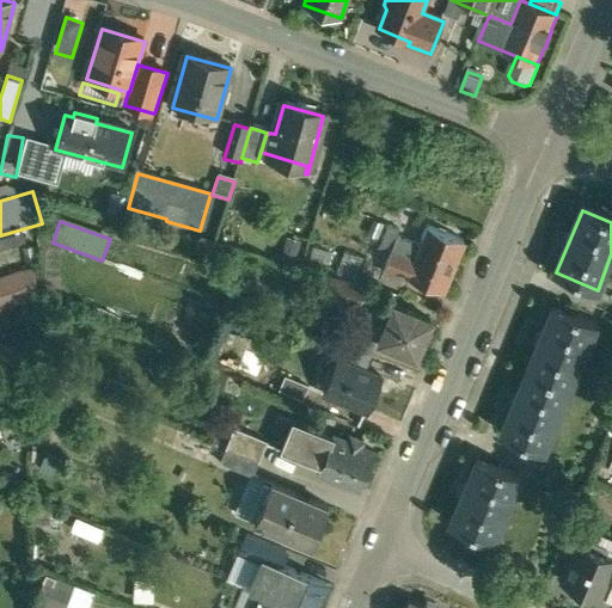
[(390,228),(380,251),(391,256),(398,239),(401,233),(390,228)]
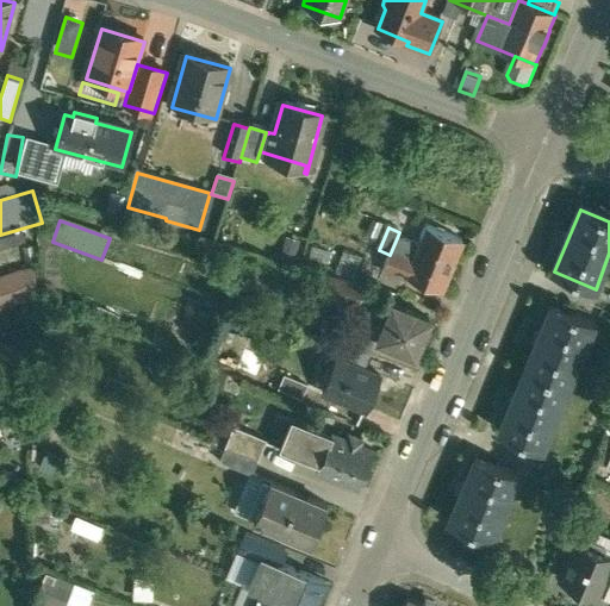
[(464,243),(427,227),(418,248),(397,238),(390,255),(384,269),(443,293),(444,291),(444,289),(462,245),(462,247),(464,243)]
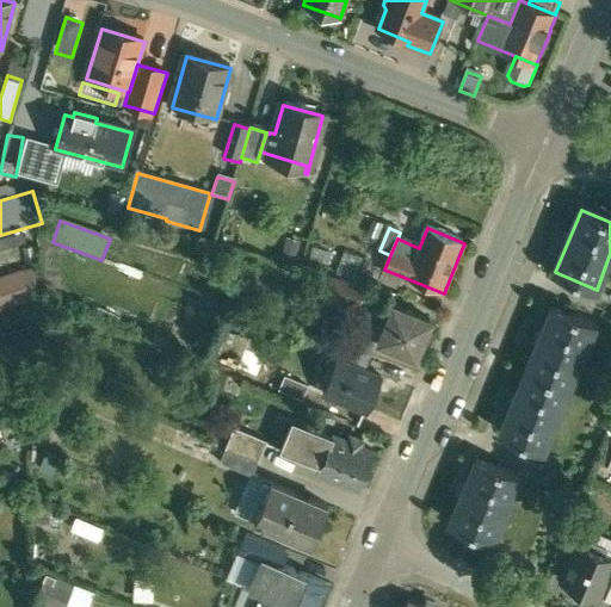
[(0,239),(0,251),(24,243),(20,233),(0,239)]
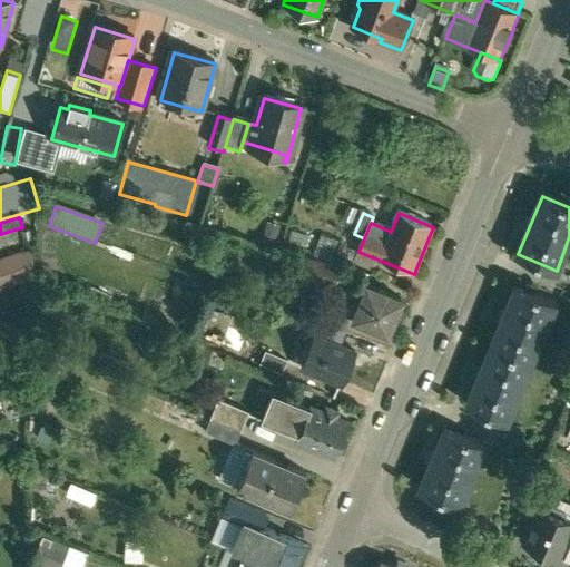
[(25,254),(0,262),(0,291),(33,280),(25,254)]
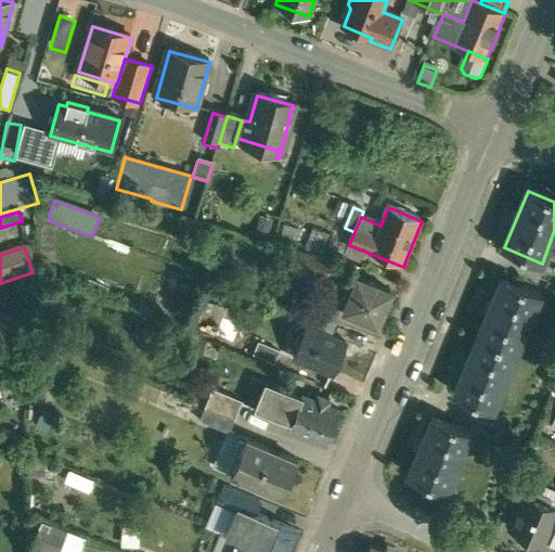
[(331,261),(294,251),(288,268),(326,278),(331,261)]
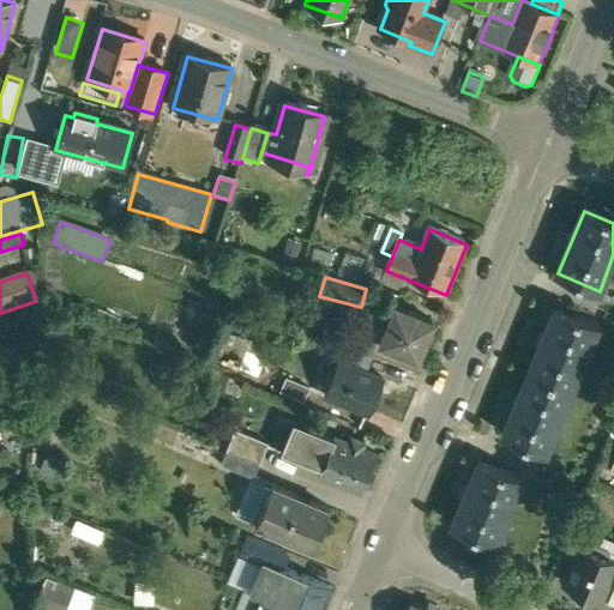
[(433,325),(397,309),(391,324),(381,344),(419,360),(433,325)]
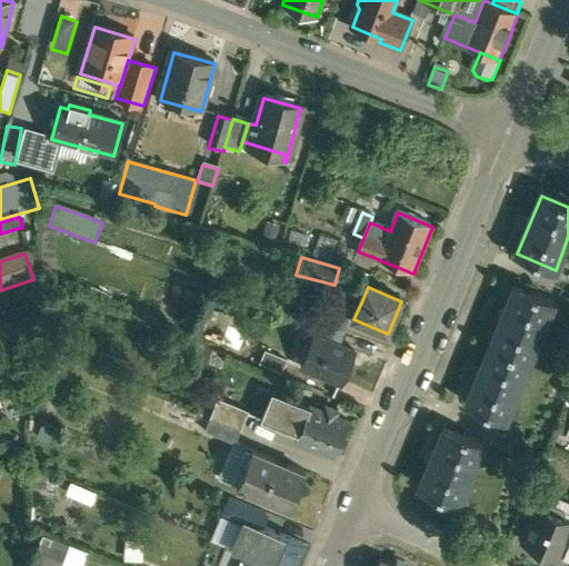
[(516,287),(467,406),(505,421),(553,303),(516,287)]
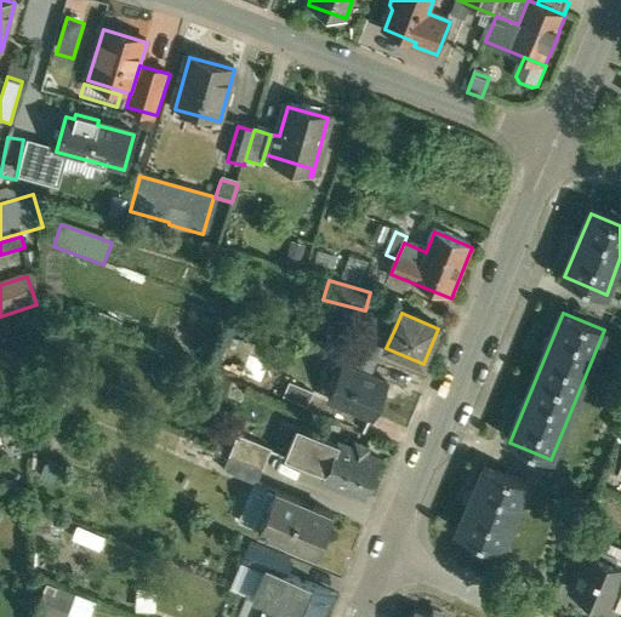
[(396,327),(374,319),(365,340),(383,347),(386,348),(396,327)]
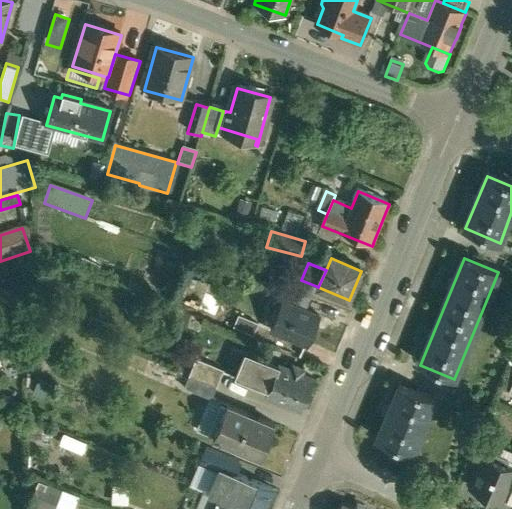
[(310,300),(281,290),(277,302),(282,304),(282,303),(306,312),(310,300)]
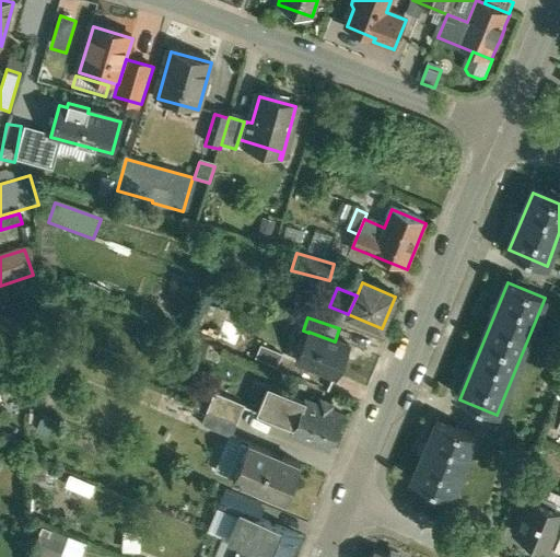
[(335,341),(308,332),(308,333),(298,360),(338,376),(350,347),(335,341)]
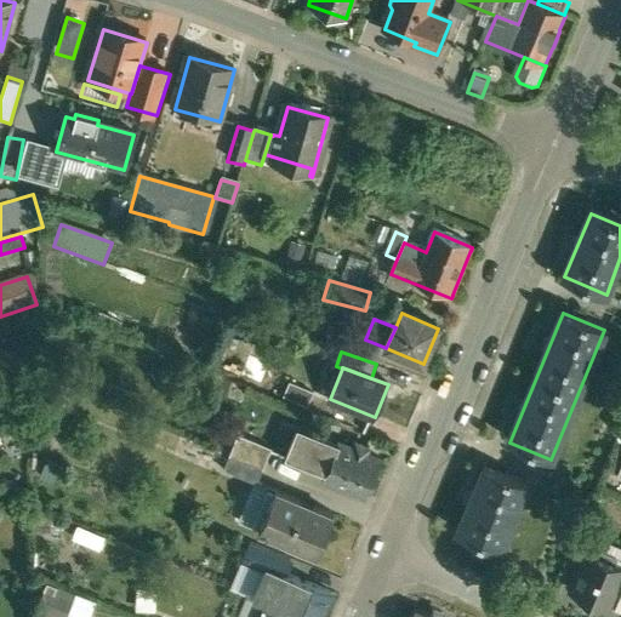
[(335,449),(294,433),(284,457),(325,473),(335,449)]
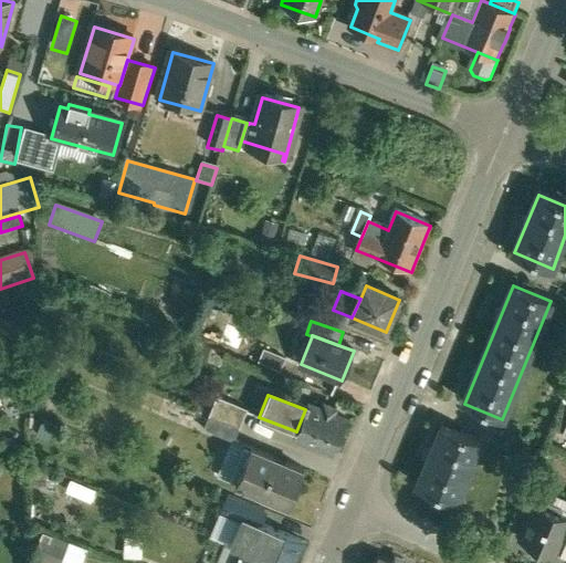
[(247,410),(218,398),(209,417),(239,429),(247,410)]
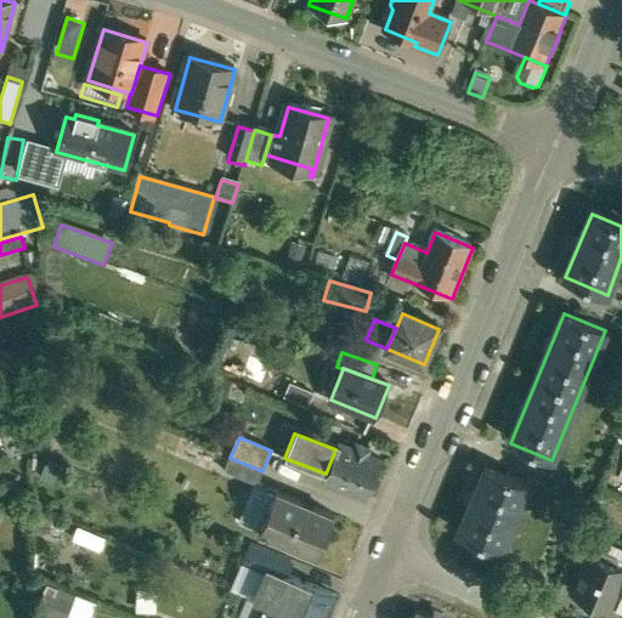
[(352,449),(338,443),(326,474),(323,480),(366,498),(380,461),(365,454),(352,449)]
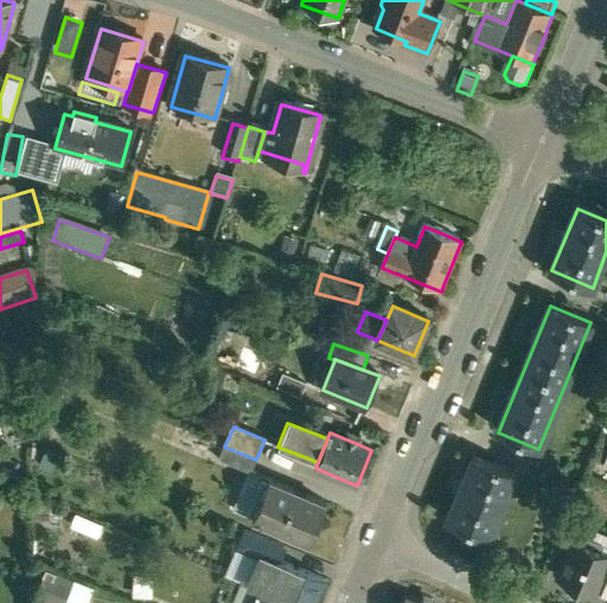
[(358,437),(346,432),(344,438),(356,443),(358,437)]
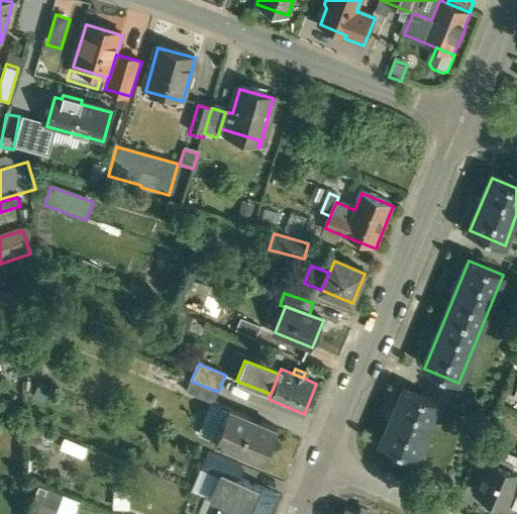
[(218,392),(191,381),(186,393),(213,404),(218,392)]
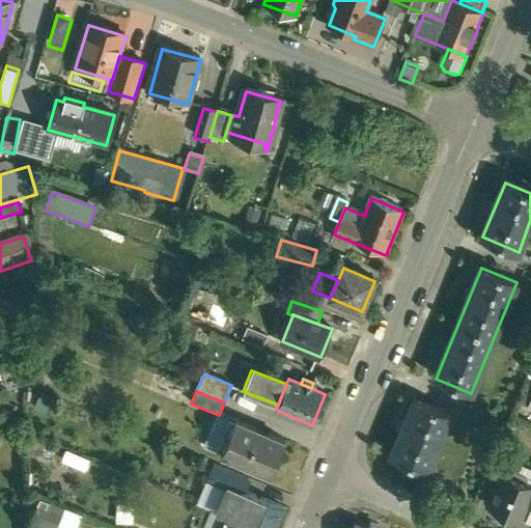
[(451,417),(416,403),(393,457),(428,472),(451,417)]
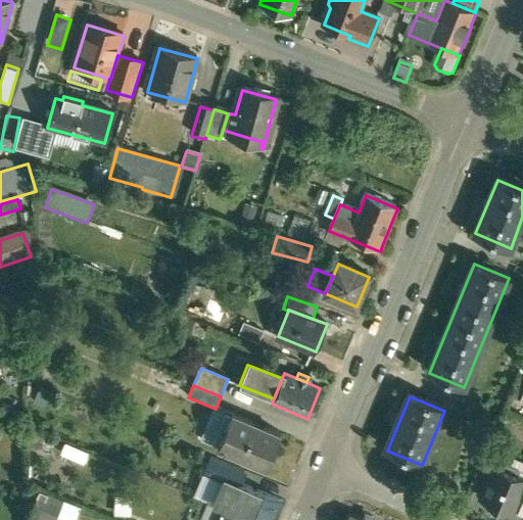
[(209,410),(202,441),(219,445),(226,414),(209,410)]
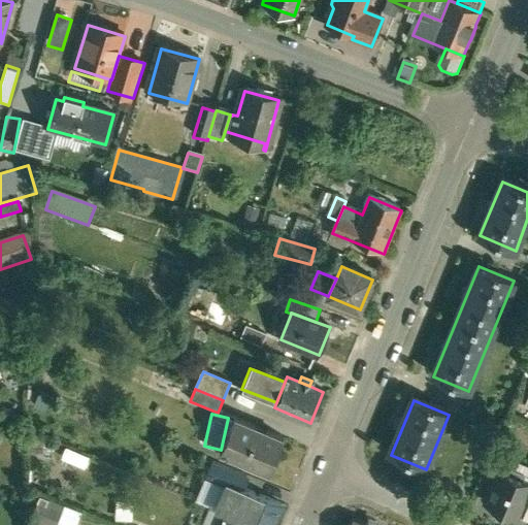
[(283,438),(233,419),(220,453),(269,472),(283,438)]
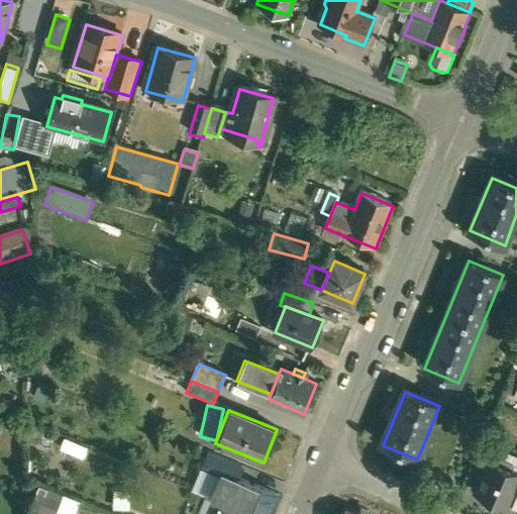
[(516,460),(495,450),(490,461),(489,461),(489,463),(490,463),(476,494),(476,493),(475,494),(506,508),(507,507),(506,507),(516,480),(516,460)]
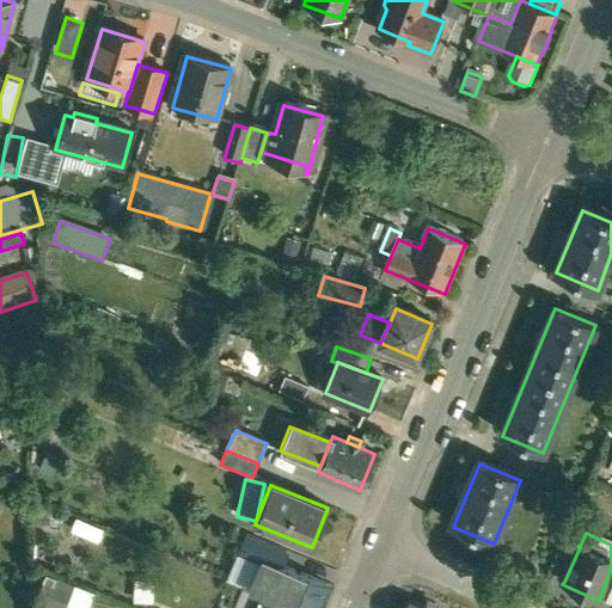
[(288,553),(248,538),(240,556),(263,565),(264,563),(279,569),(280,566),(282,567),(288,553)]
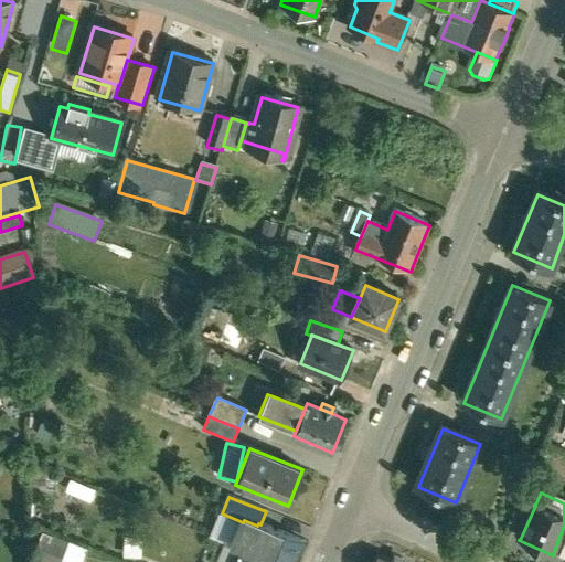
[(260,525),(258,523),(257,526),(244,520),(243,522),(233,548),(246,553),(247,553),(267,561),(294,561),(302,542),(260,525)]
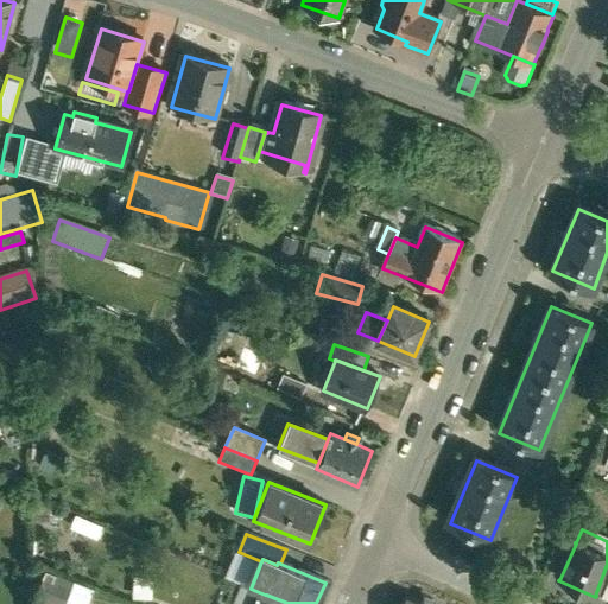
[(86,603),(90,595),(48,577),(37,603),(86,603)]
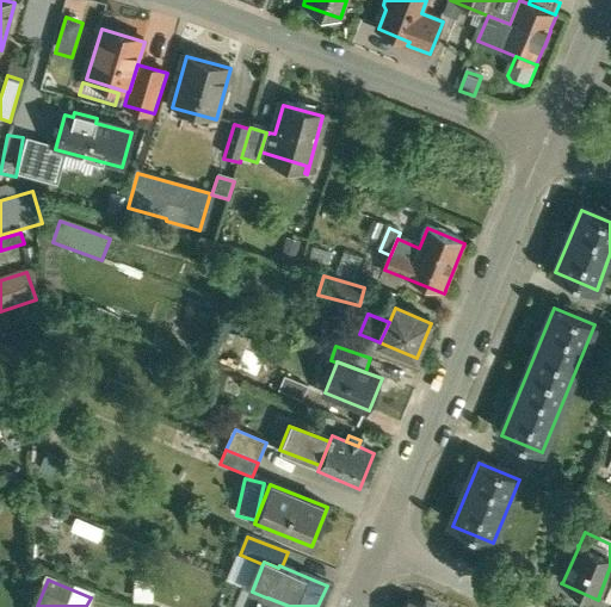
[(134,586),(134,602),(150,602),(150,586),(134,586)]
